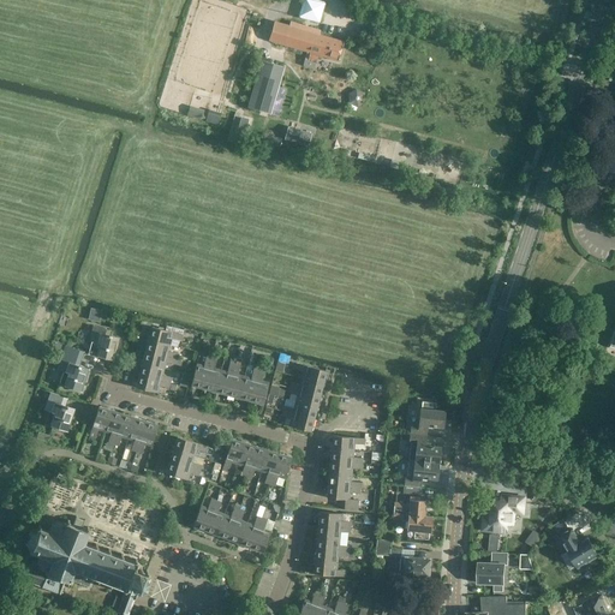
[(302,0),(299,17),(320,21),(323,0),(302,0)]
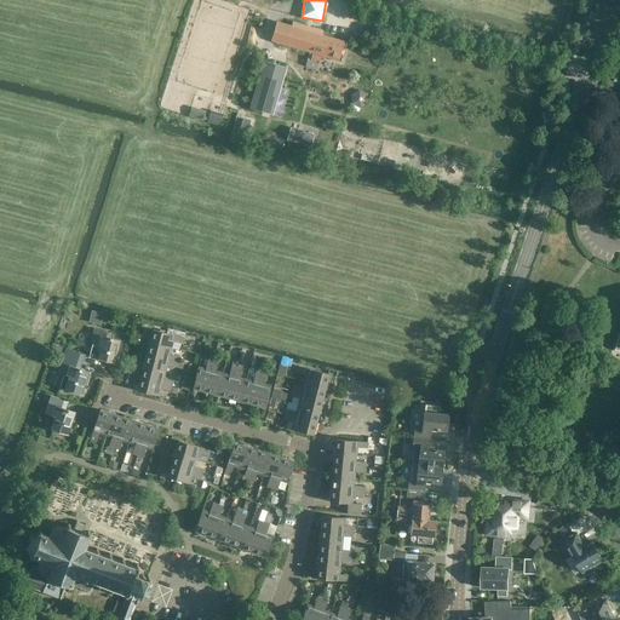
[(309,55),(305,67),(316,70),(321,55),(340,61),(346,42),(321,35),(322,30),(292,22),(291,26),(276,22),(270,40),(309,52),(308,53),(309,55)]
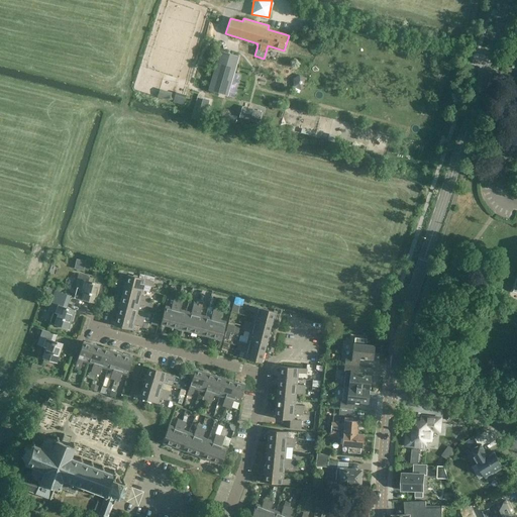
[(226,96),(237,57),(220,50),(209,91),(226,96)]
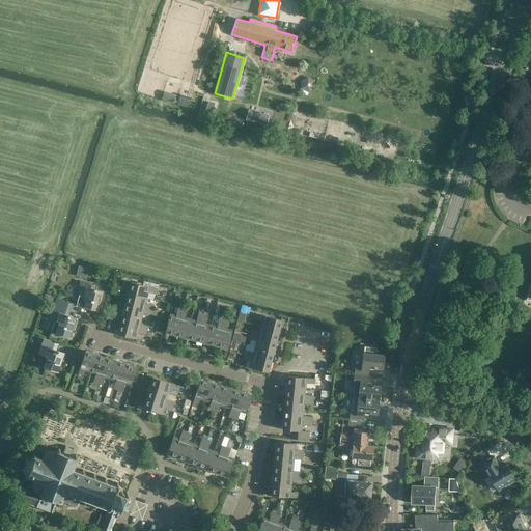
[(164,90),(162,99),(174,102),(176,93),(164,90)]
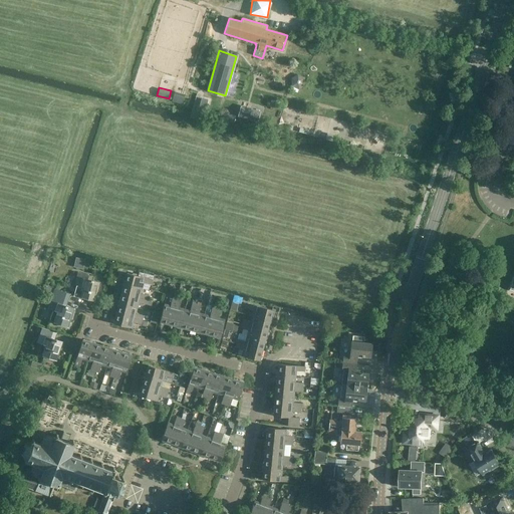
[(261,111),(241,105),(238,116),(258,122),(261,111)]
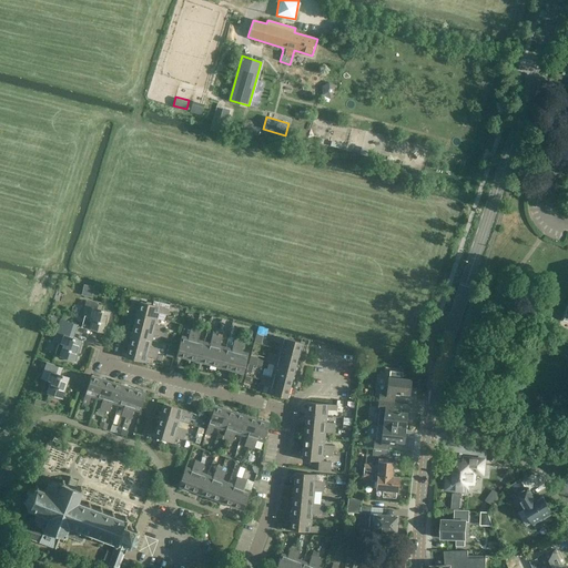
[(246,123),(245,131),(259,133),(260,127),(246,123)]
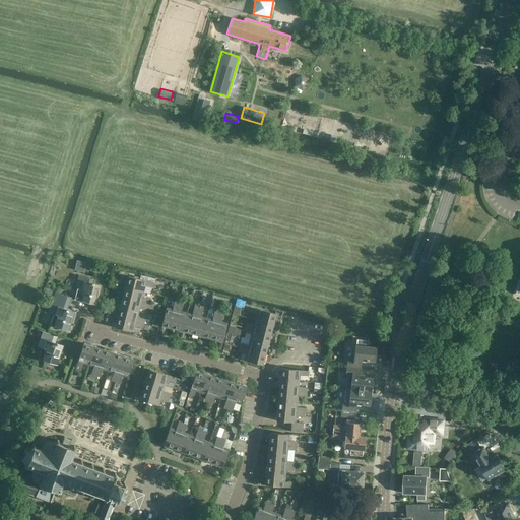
[(75,269),(84,271),(86,261),(76,259),(75,269)]
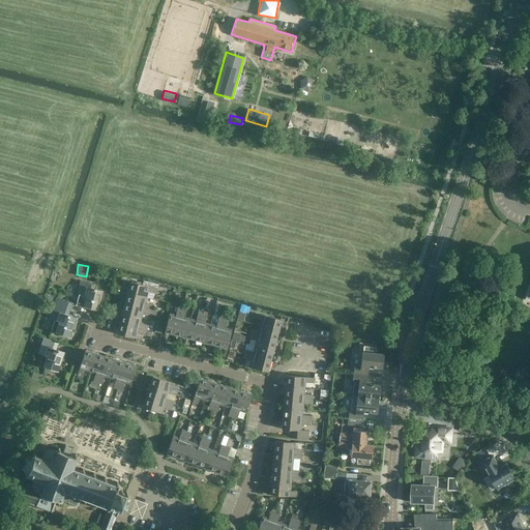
[(76,304),(97,311),(102,291),(94,289),(95,284),(80,281),(77,293),(79,293),(76,304)]
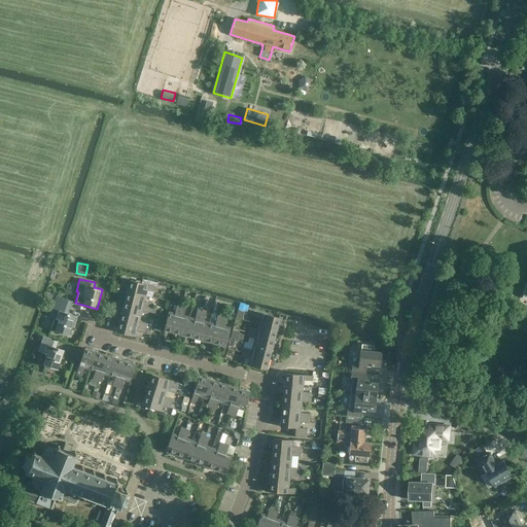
[(128,290),(146,295),(148,289),(155,291),(157,286),(131,279),(128,290)]
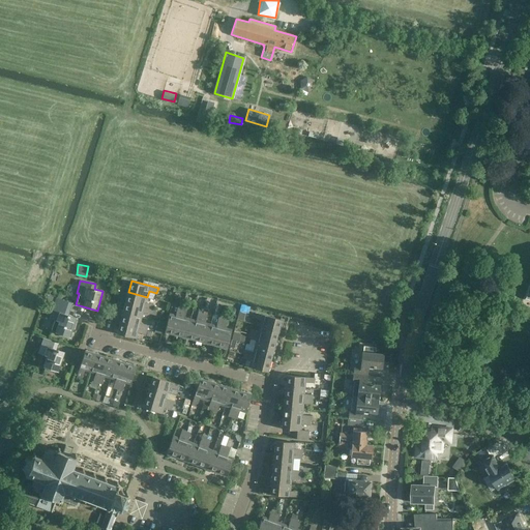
[(125,302),(152,308),(153,304),(146,302),(147,297),(128,292),(125,302)]
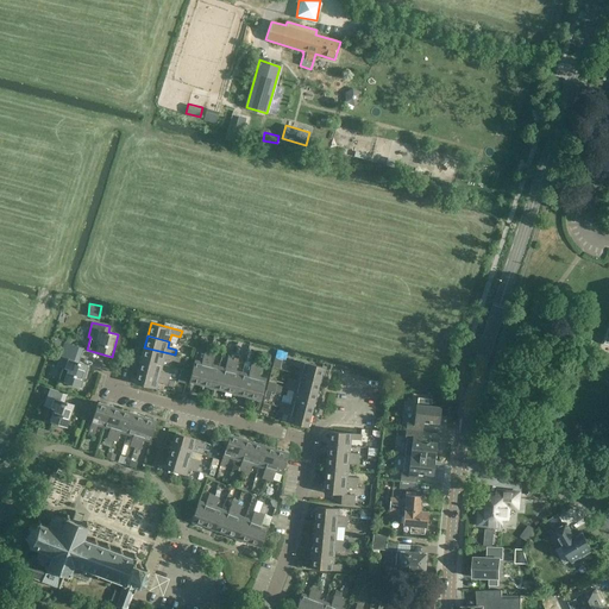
[(63,350),(80,356),(83,349),(66,341),(63,350)]
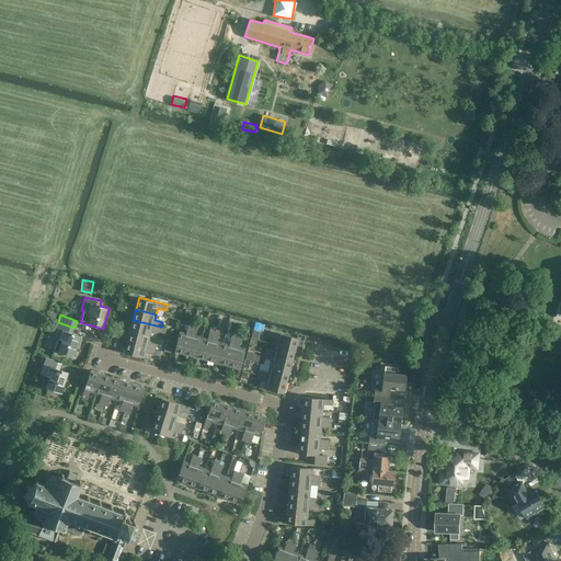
[(130,331),(150,335),(151,331),(163,334),(164,329),(161,328),(161,327),(133,320),(130,331)]
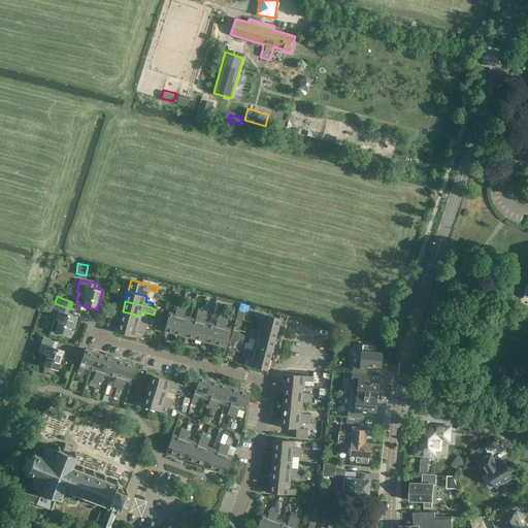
[(69,308),(55,303),(50,318),(55,319),(52,330),(69,336),(76,317),(67,314),(69,308)]
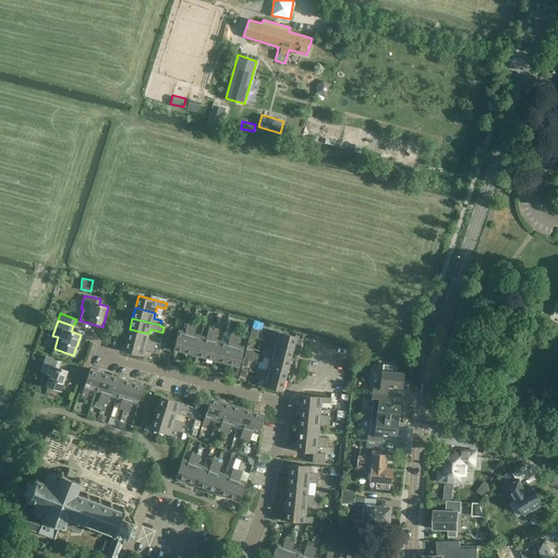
[(173,349),(184,352),(192,324),(187,323),(185,331),(179,330),(173,349)]
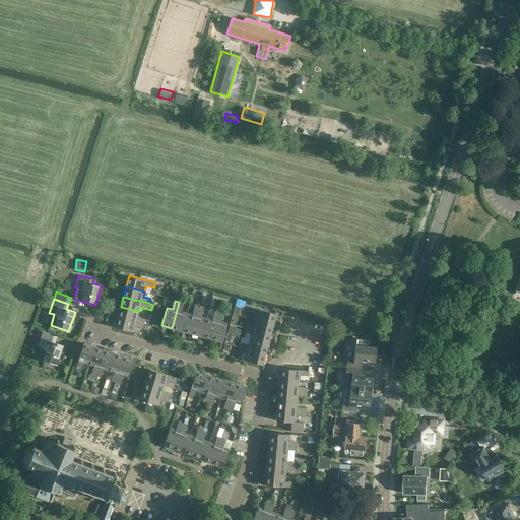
[(179,302),(172,328),(182,330),(187,313),(182,311),(184,303),(179,302)]
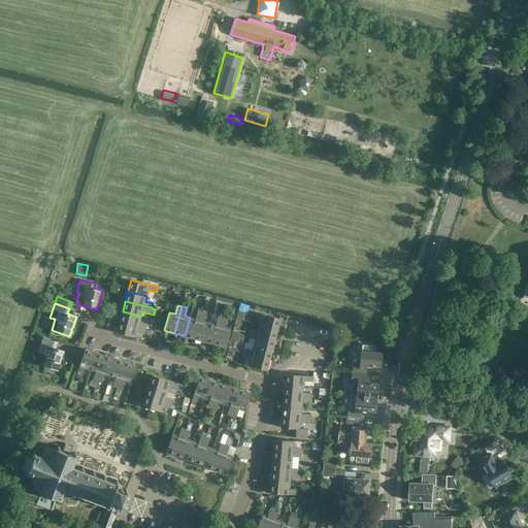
[(185,335),(195,338),(202,311),(203,309),(198,307),(195,319),(190,318),(185,335)]
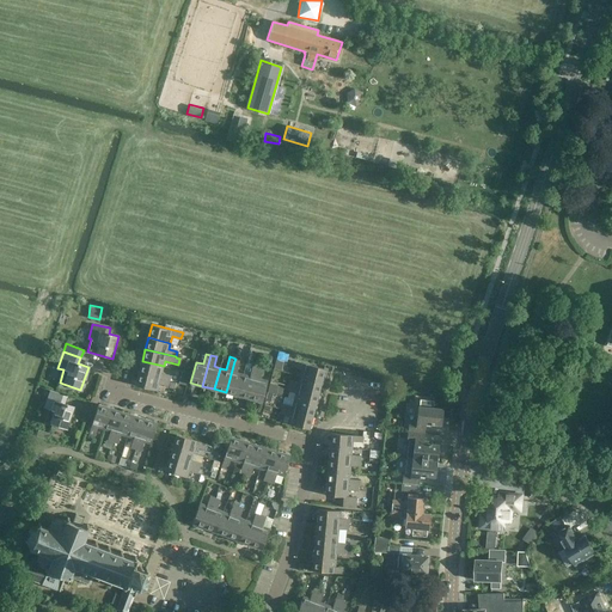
[(142,361),(139,372),(170,380),(171,375),(163,373),(164,366),(142,361)]
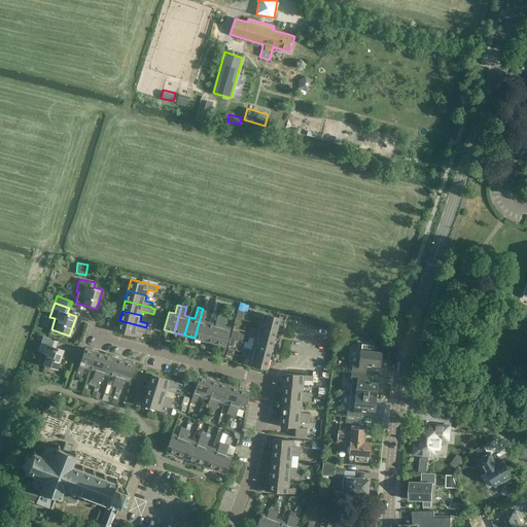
[(195,338),(205,341),(210,322),(204,320),(206,313),(202,311),(195,338)]
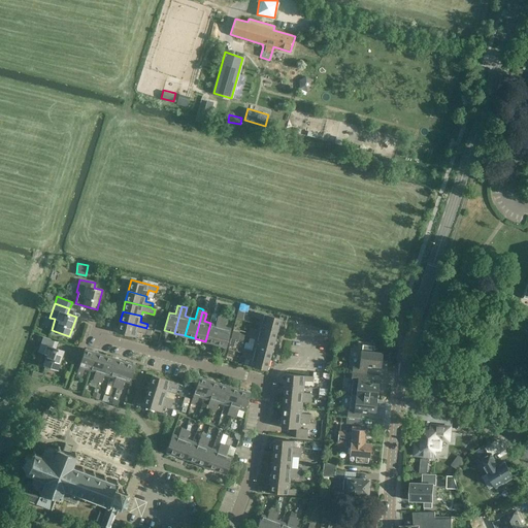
[(210,323),(205,341),(216,343),(223,318),(222,317),(223,312),(219,311),(216,324),(210,323)]
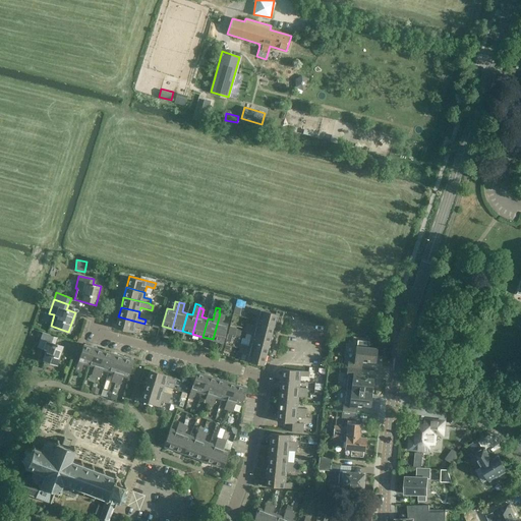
[(254,320),(274,325),(276,314),(270,312),(249,307),(248,312),(255,314),(254,320)]
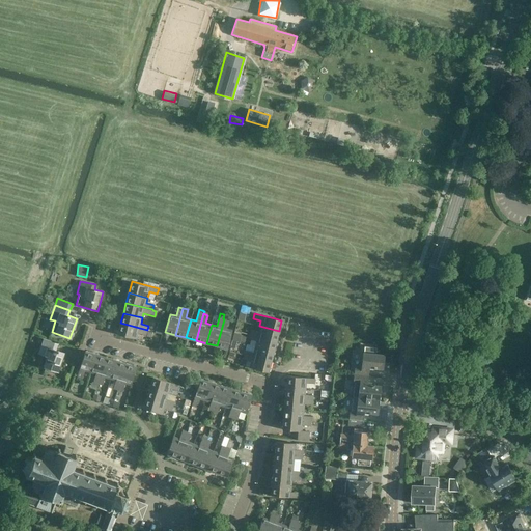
[(224,319),(217,345),(227,348),(232,330),(226,329),(228,320),(224,319)]
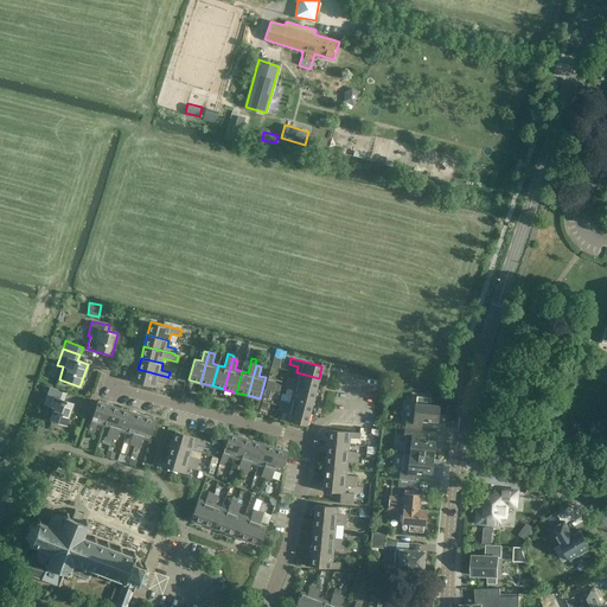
[(168,377),(138,369),(134,382),(157,388),(158,381),(171,383),(172,378),(168,377)]
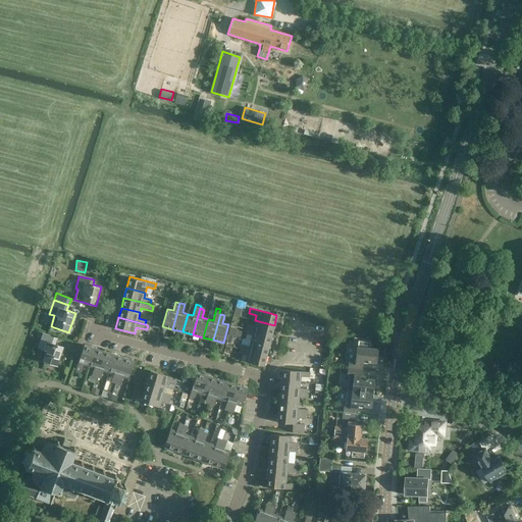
[(245,328),(271,335),(274,325),(255,320),(254,326),(246,324),(245,328)]
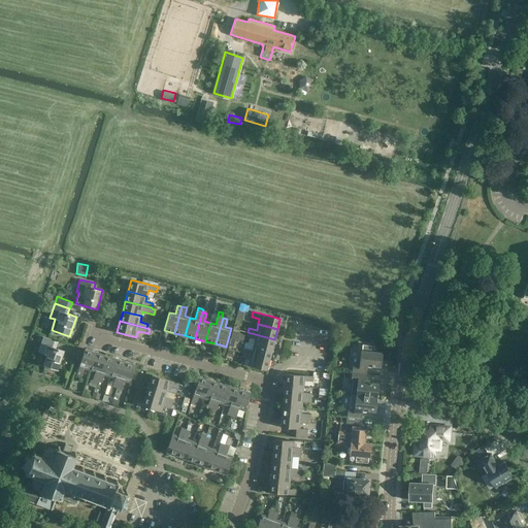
[(240,348),(245,333),(233,329),(229,344),(240,348)]
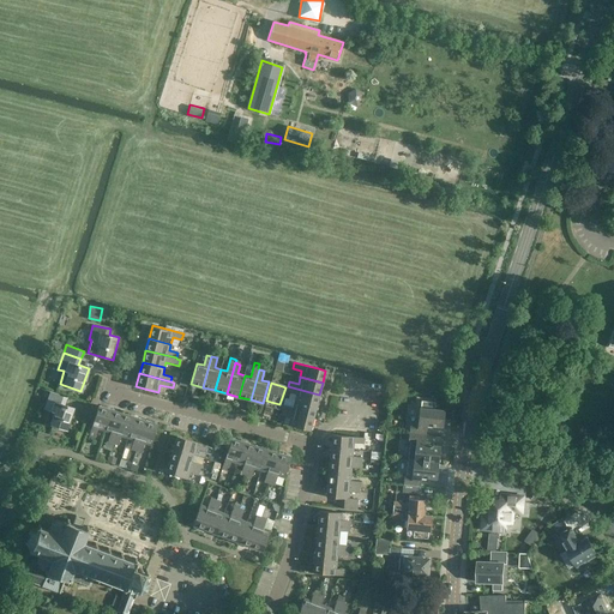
[(294,401),(315,407),(319,395),(288,386),(287,392),(295,395),(294,401)]
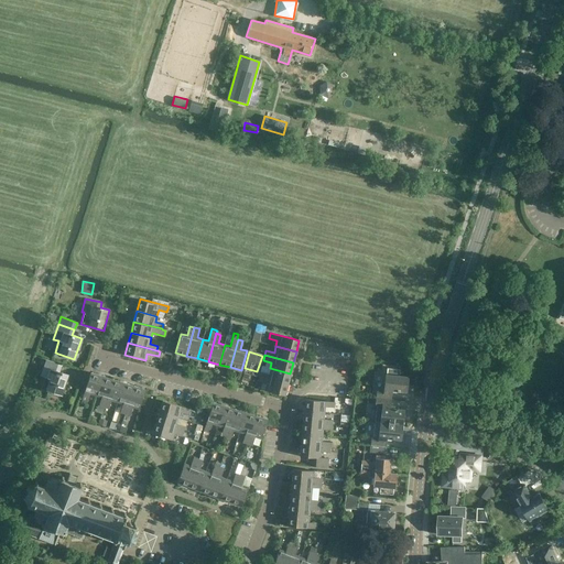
[(42,389),(61,396),(68,375),(60,372),(62,366),(46,359),(41,375),(46,377),(42,389)]
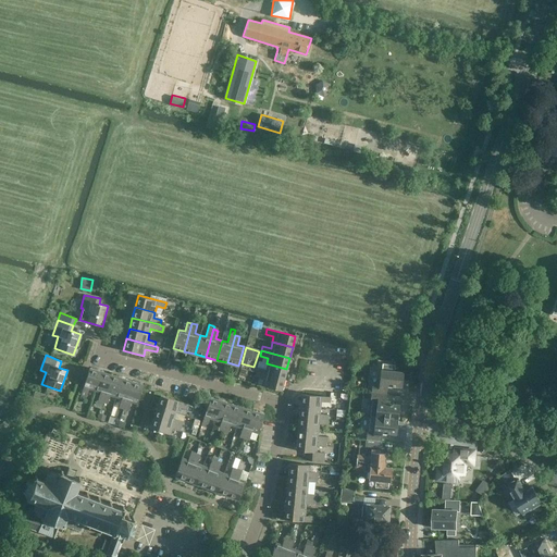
[(286,369),(267,363),(265,370),(257,368),(256,372),(284,380),(286,369)]
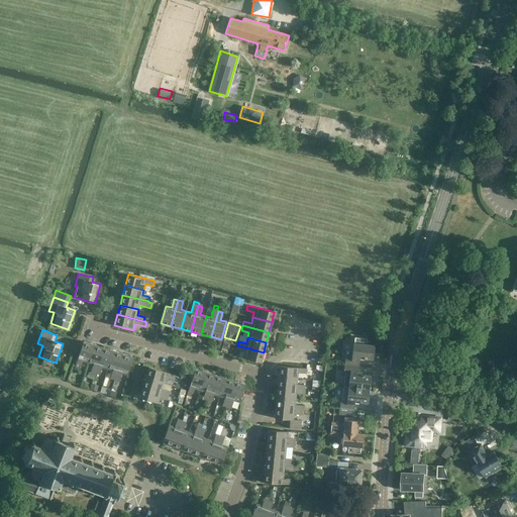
[(88,363),(93,344),(83,341),(74,370),(79,372),(83,362),(88,363)]
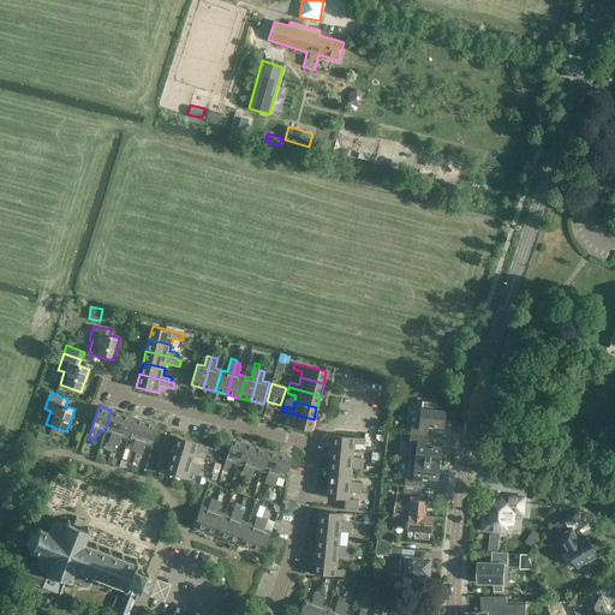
[(410,434),(427,436),(428,427),(442,428),(445,411),(419,408),(418,424),(411,424),(410,434)]
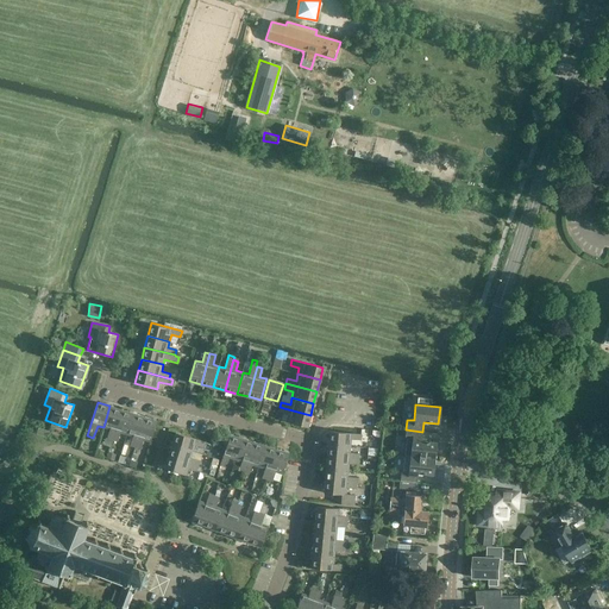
[(110,406),(104,427),(110,429),(107,438),(112,439),(121,409),(110,406)]
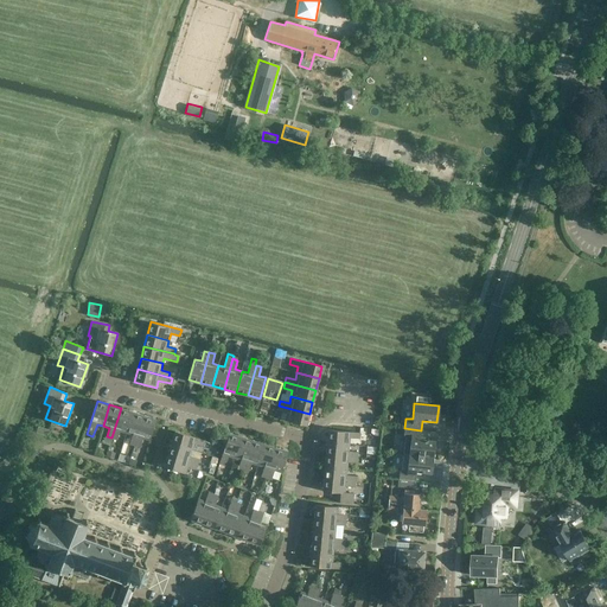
[(310,414),(279,406),(278,411),(281,413),(280,419),(306,426),(310,414)]
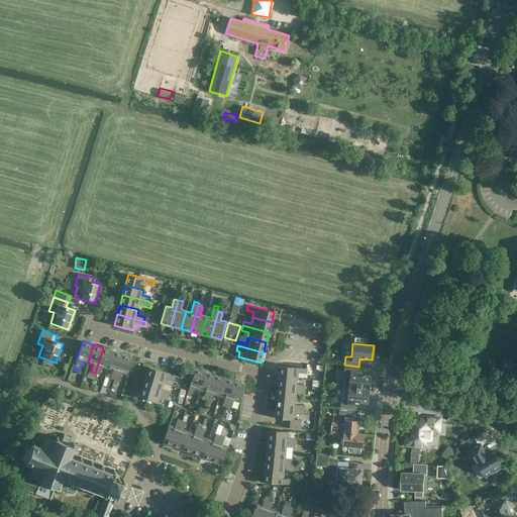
[(103,347),(95,373),(100,375),(102,368),(107,369),(113,350),(103,347)]
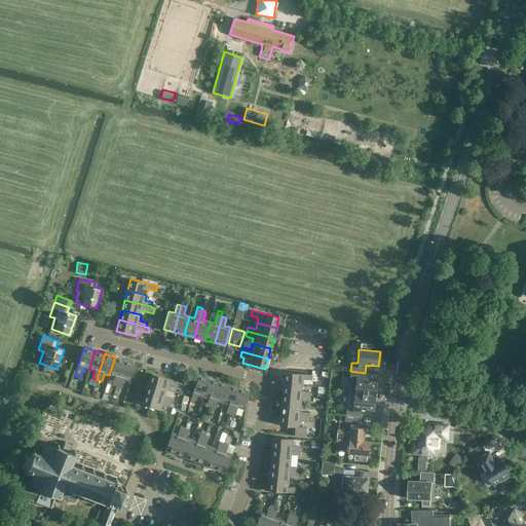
[(125,361),(115,357),(109,375),(115,377),(113,384),(117,386),(125,361)]
